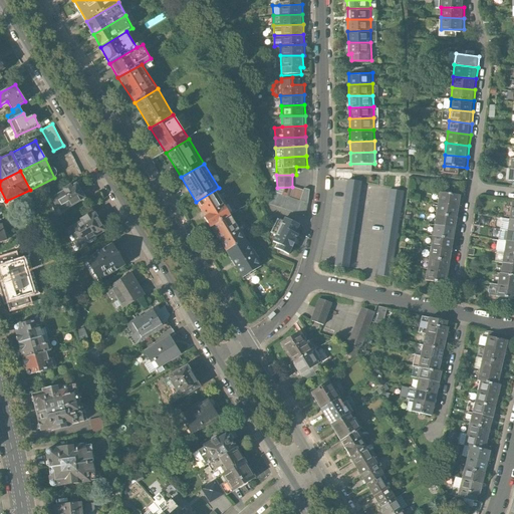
[(351,181),(347,180),(334,265),(350,268),(363,183),(351,181)]
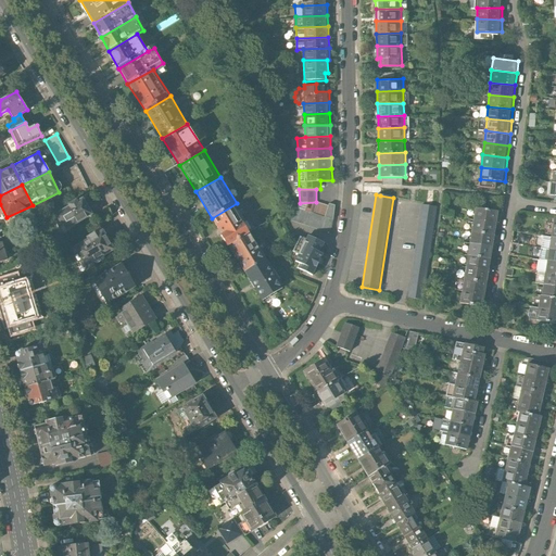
[(54,214),(64,230),(92,215),(83,198),(54,214)]
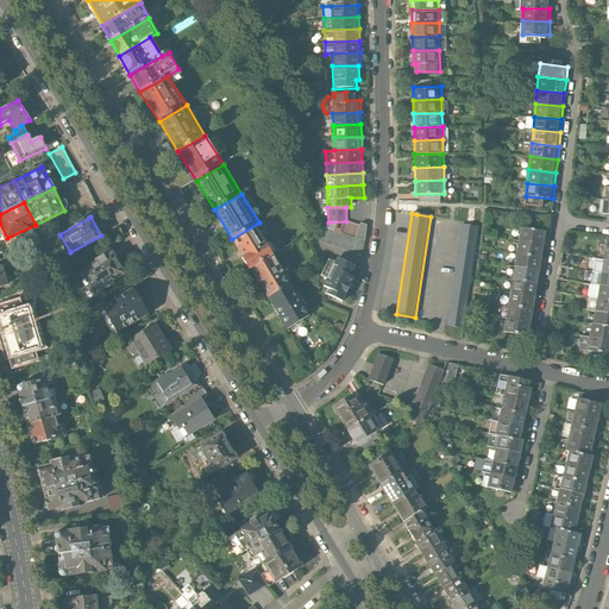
[(345,233),(349,221),(346,221),(328,223),(325,223),(324,226),(345,233)]
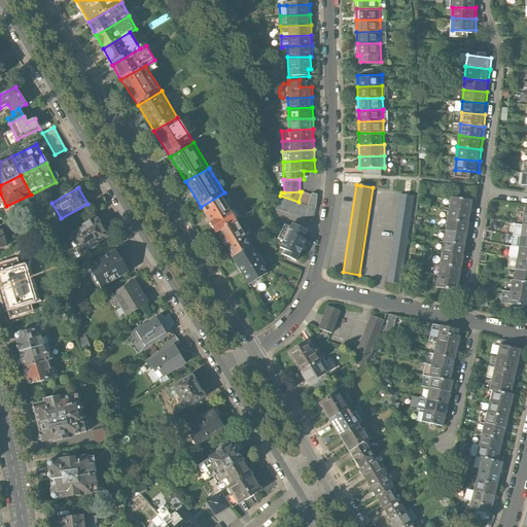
[(308,206),(311,195),(302,191),(299,202),(308,206)]
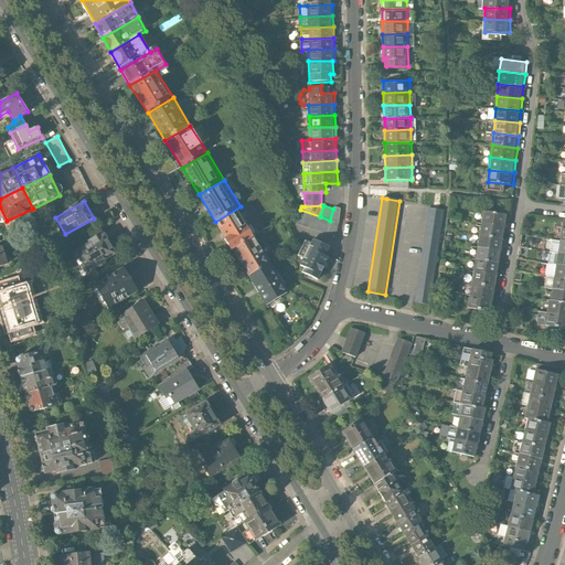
[(215,222),(231,249),(256,235),(241,206),(215,222)]
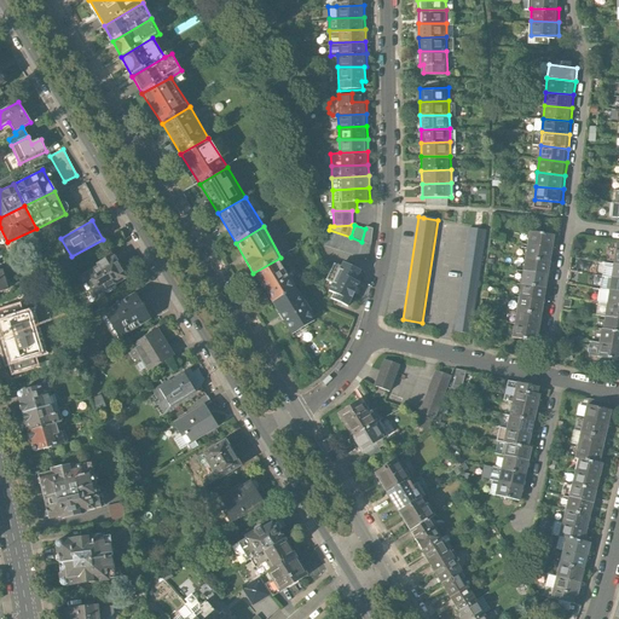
[(362,242),(371,244),(374,230),(366,226),(365,229),(362,242)]
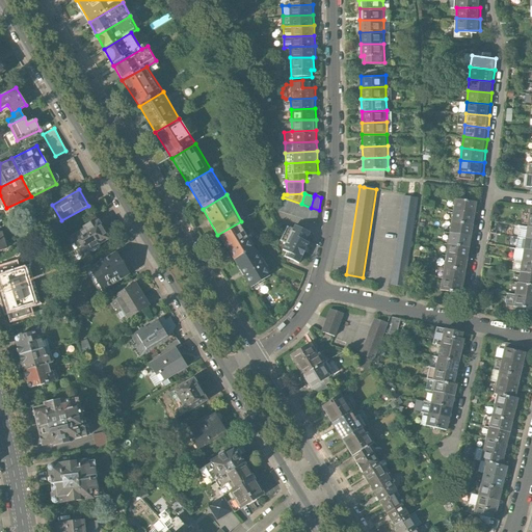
[(418,198),(403,196),(390,286),(404,288),(418,198)]
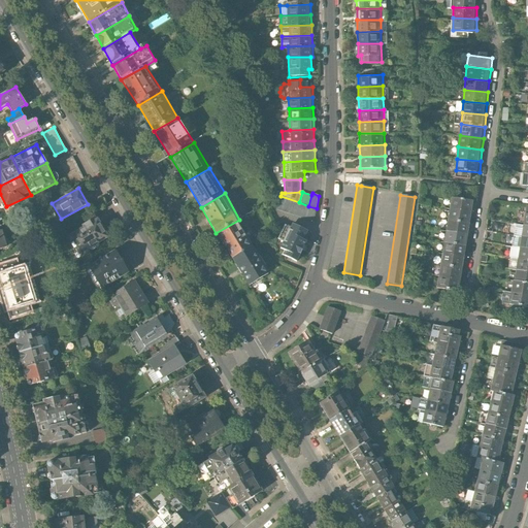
[(316,223),(317,208),(308,206),(299,202),(281,196),(276,209),(316,223)]
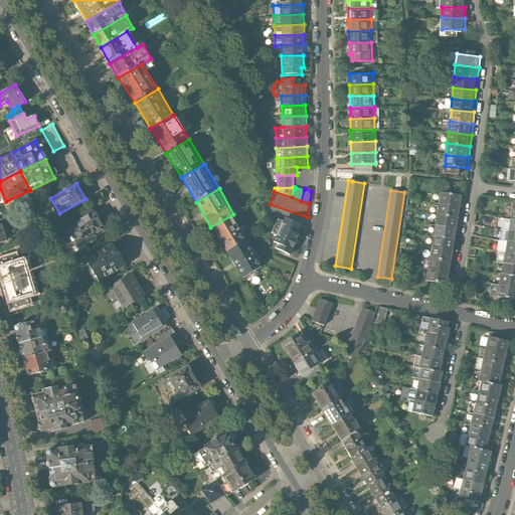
[(462,206),(464,195),(442,191),(440,202),(462,206)]
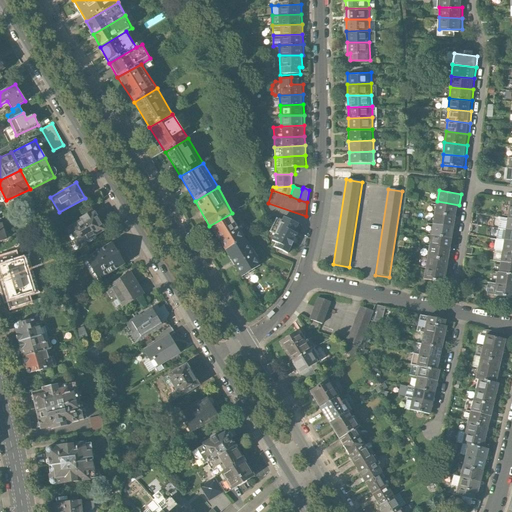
[(457,216),(459,205),(437,201),(435,212),(457,216)]
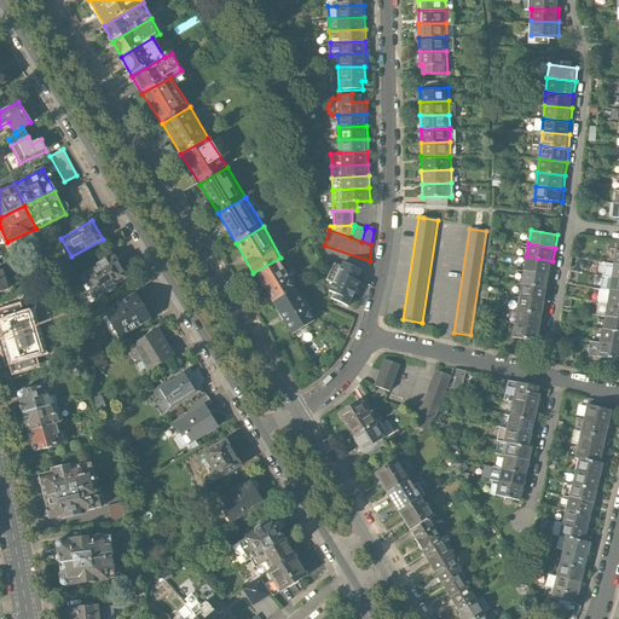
[(79,277),(92,300),(128,278),(115,255),(79,277)]
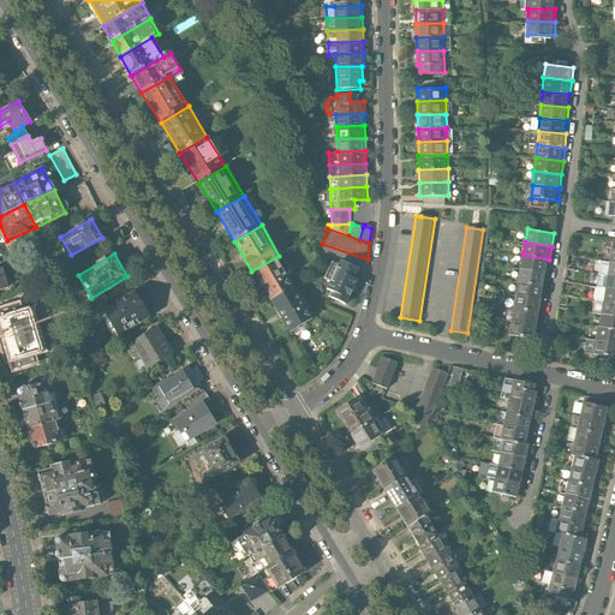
[(548,273),(549,260),(523,255),(520,269),(548,273)]
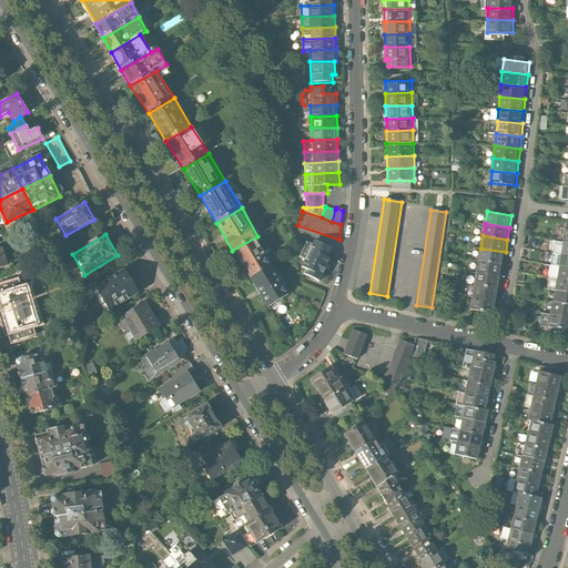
[(232,251),(251,280),(276,264),(257,236),(232,251)]
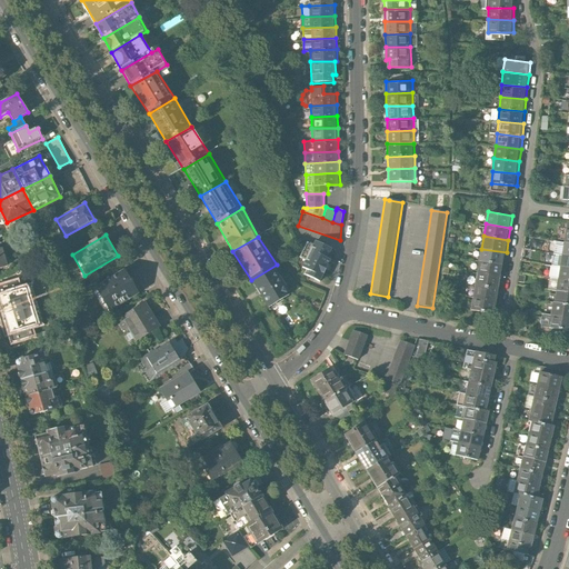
[(302,275),(321,283),(337,251),(316,241),(312,245),(307,242),(299,258),(306,261),(302,268),(307,270),(302,275)]
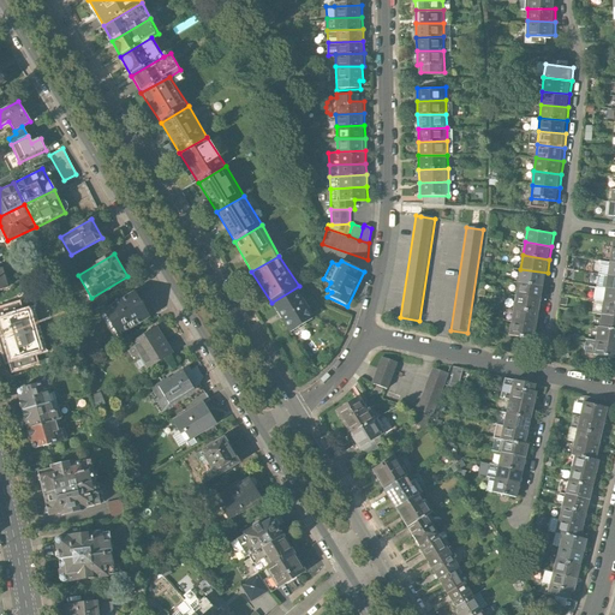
[(545,286),(548,273),(520,269),(519,282),(545,286)]
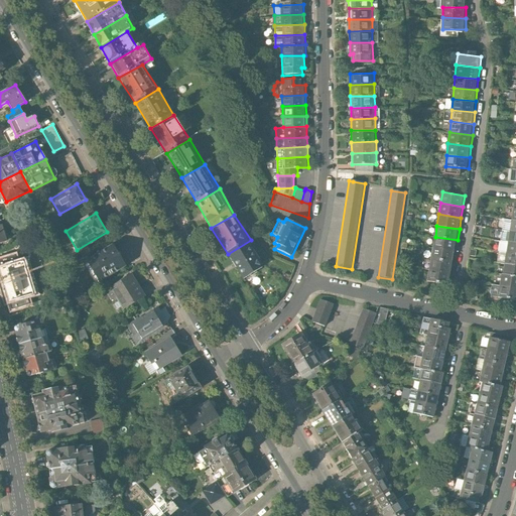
[(515,241),(515,230),(509,229),(507,241),(515,241)]
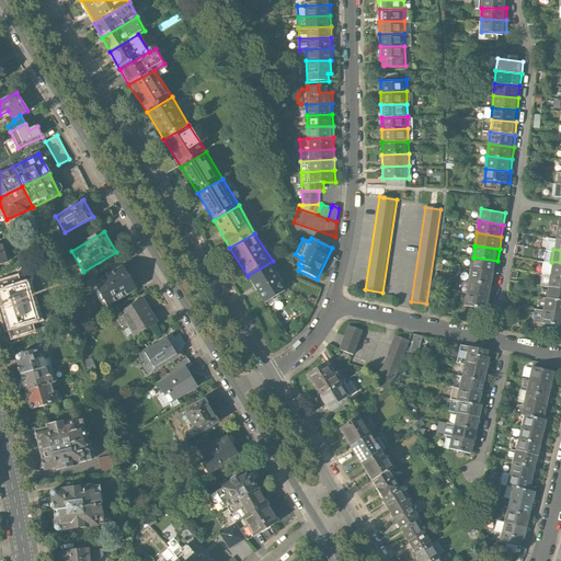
[(495,273),(497,261),(473,258),(471,270),(495,273)]
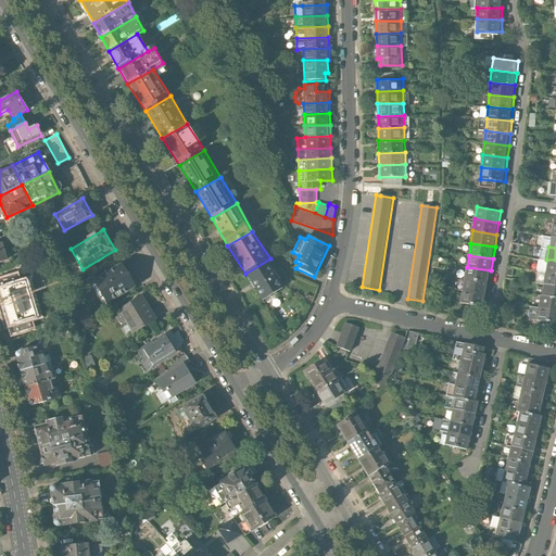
[(245,274),(262,301),(287,286),(270,258),(245,274)]
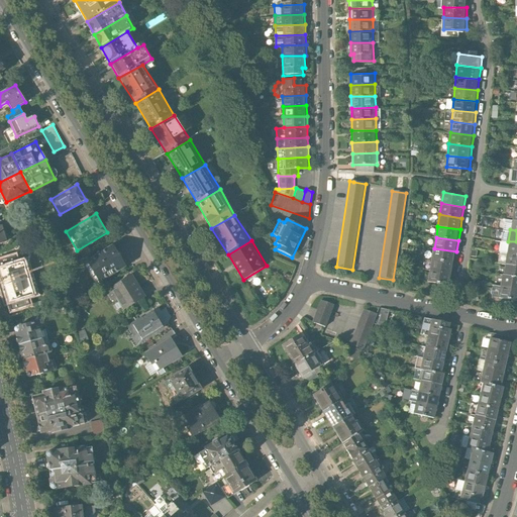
[(516,253),(516,241),(508,241),(507,252),(516,253)]
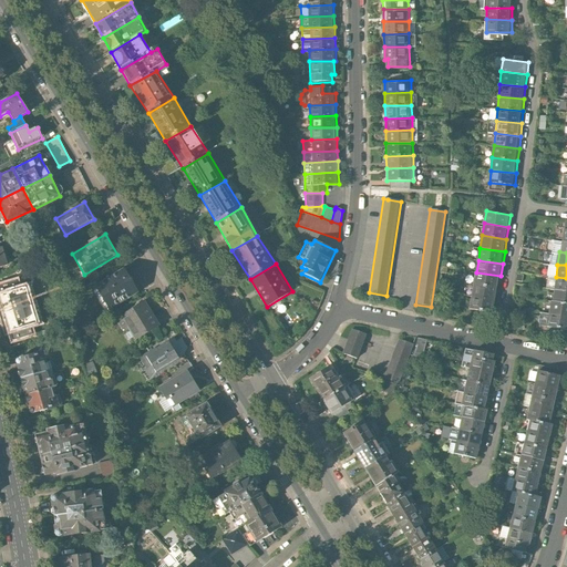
[(110,310),(141,292),(127,269),(96,287),(110,310)]
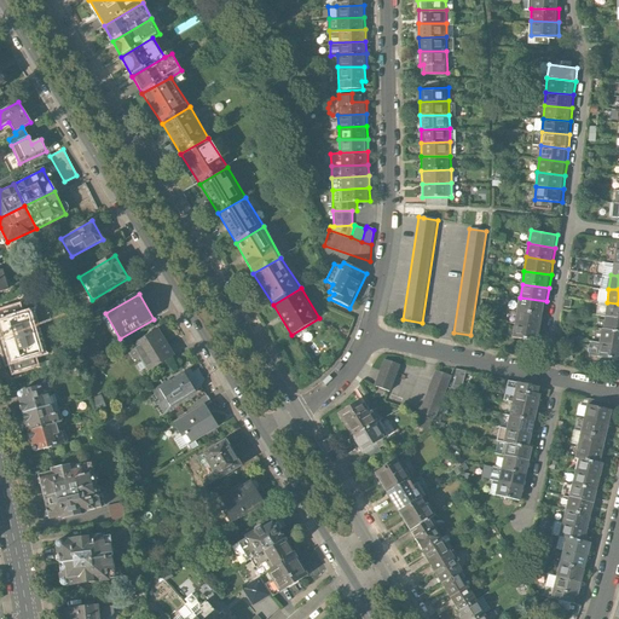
[(32,310),(27,295),(13,300),(18,313),(32,310)]
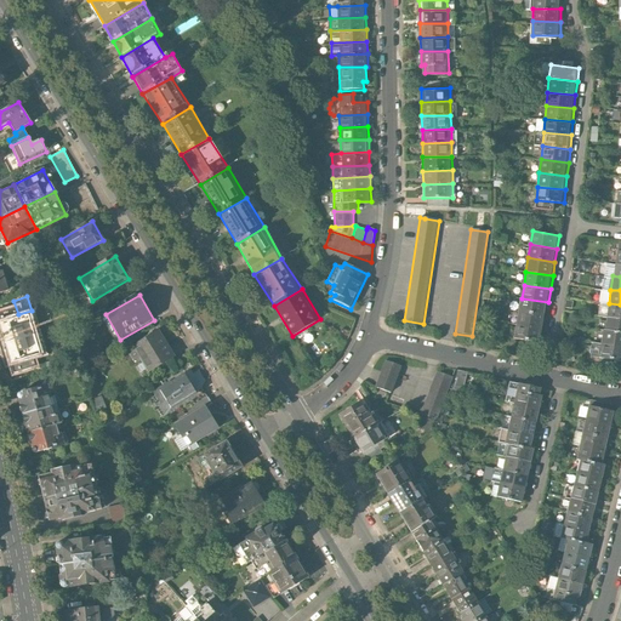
[(546,315),(548,302),(522,298),(519,312),(546,315)]
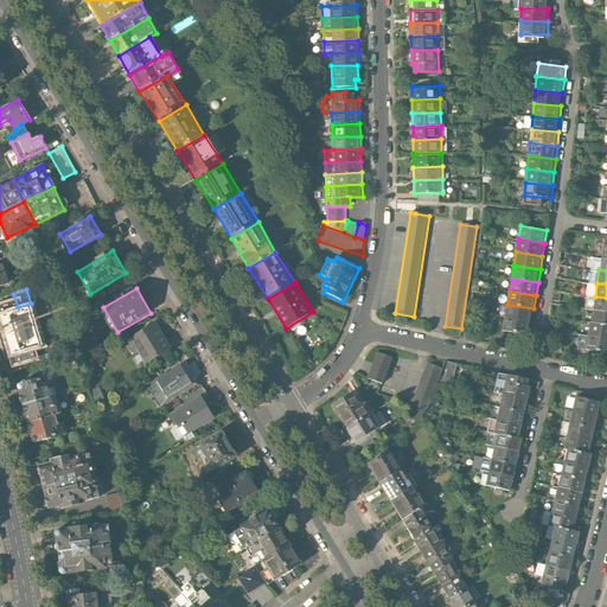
[(606,311),(606,298),(595,296),(593,310),(606,311)]
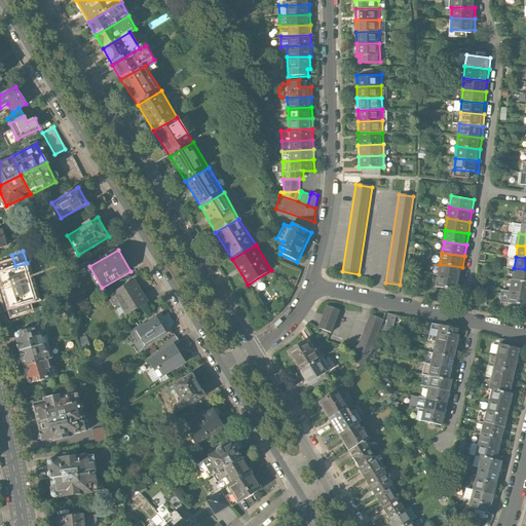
[(461,278),(462,267),(440,264),(438,275),(461,278)]
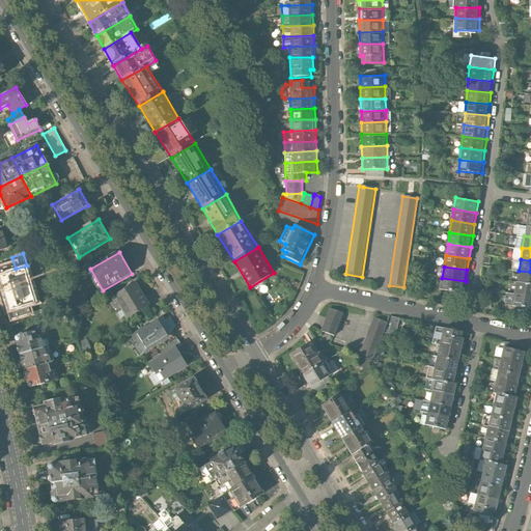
[(18,271),(0,276),(0,290),(8,317),(30,311),(18,271)]
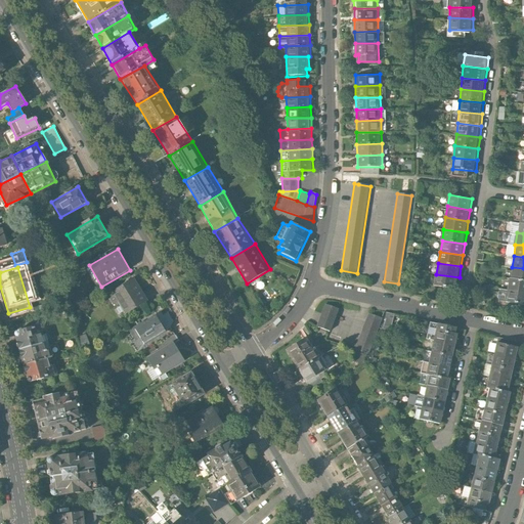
[(523,280),(523,268),(512,267),(510,278),(523,280)]
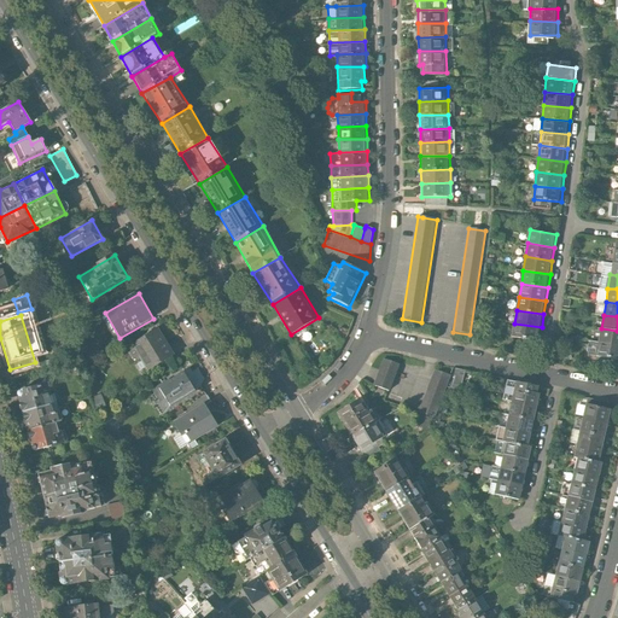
[(540,340),(542,327),(514,324),(513,337),(540,340)]
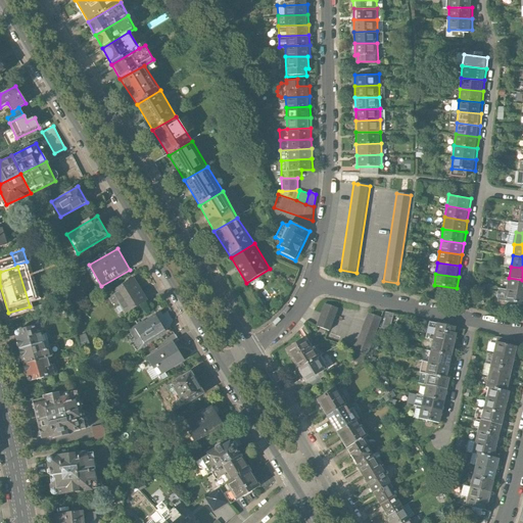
[(126,315),(148,301),(135,278),(107,294),(113,304),(117,301),(126,315)]
